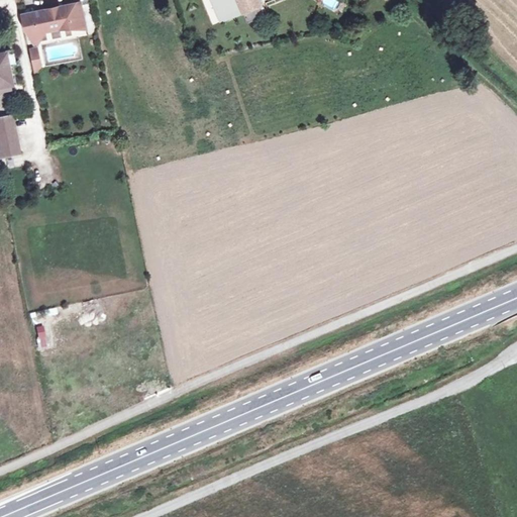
[(243,12),(238,0),(213,0),(222,21),(243,12)]
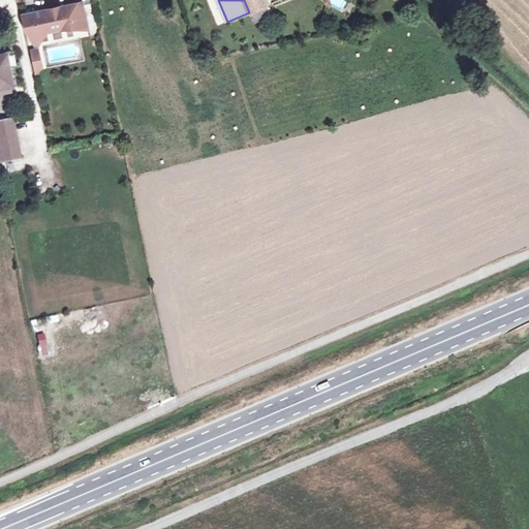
[(244,0),(249,12),(250,12),(253,22),(272,14),(265,0),(244,0)]
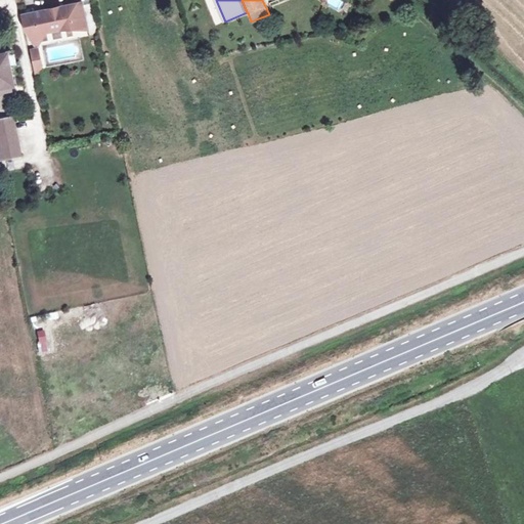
[(346,1),(342,7),(347,10),(351,4),(346,1)]
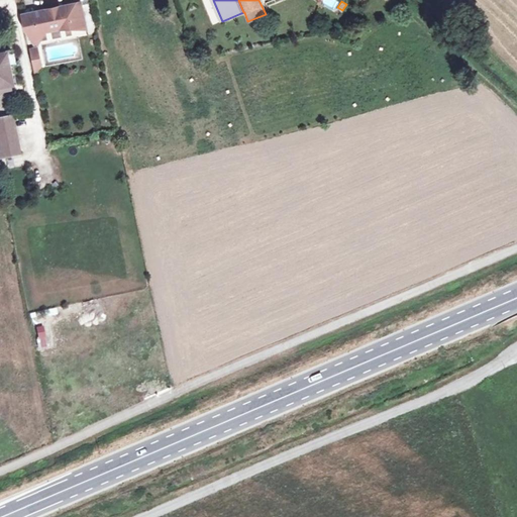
[(67,5),(24,14),(27,28),(33,38),(47,30),(74,25),(89,28),(84,4),(67,7),(67,5)]
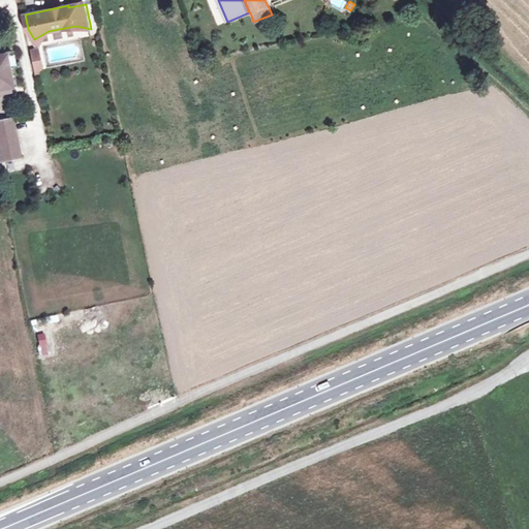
[(43,71),(36,47),(27,50),(34,74),(43,71)]
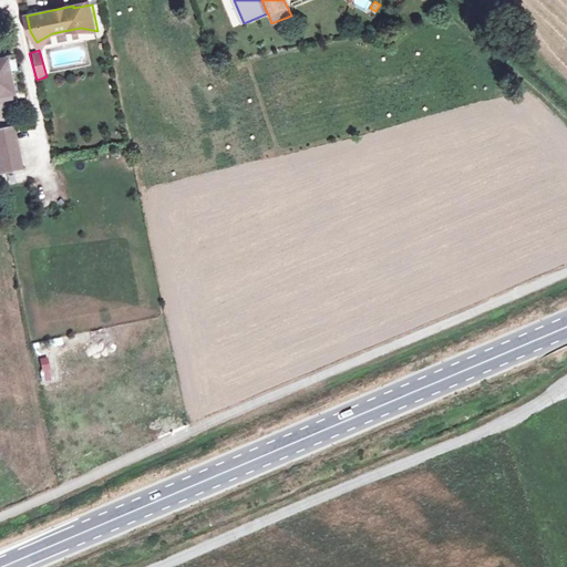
[(12,57),(6,59),(13,93),(19,92),(12,57)]
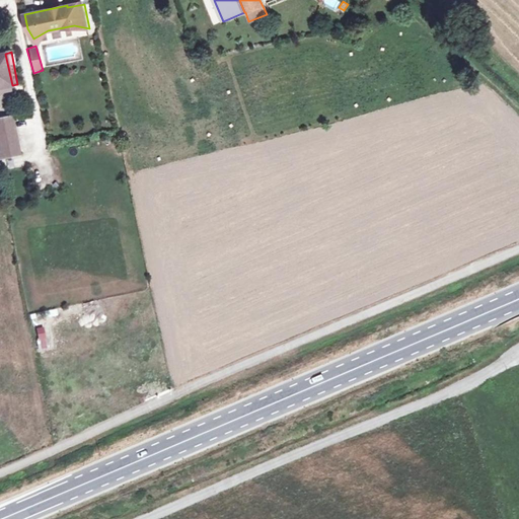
[(5,54),(0,54),(0,87),(12,85),(5,54)]
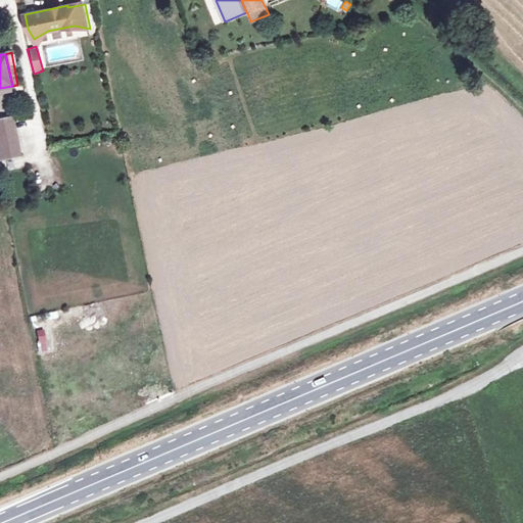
[(12,117),(0,120),(0,158),(20,155),(12,117)]
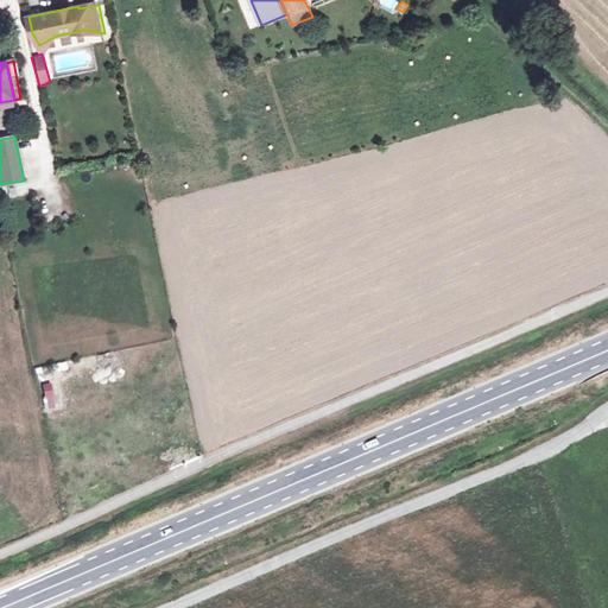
[(43,409),(54,407),(51,382),(42,384),(43,409)]
